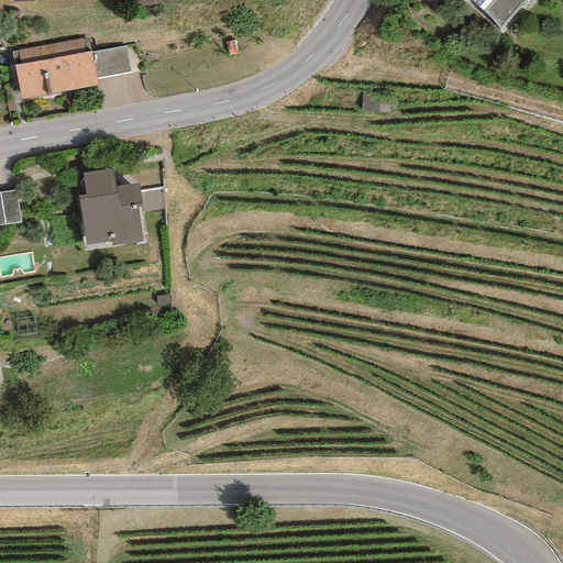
[(527,0),(465,0),(498,30),(527,0)]
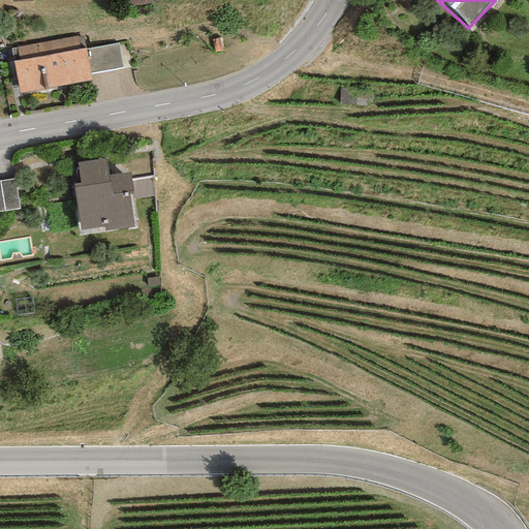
[(83,36),(11,49),(20,94),(91,81),(90,74),(85,50),(83,36)]
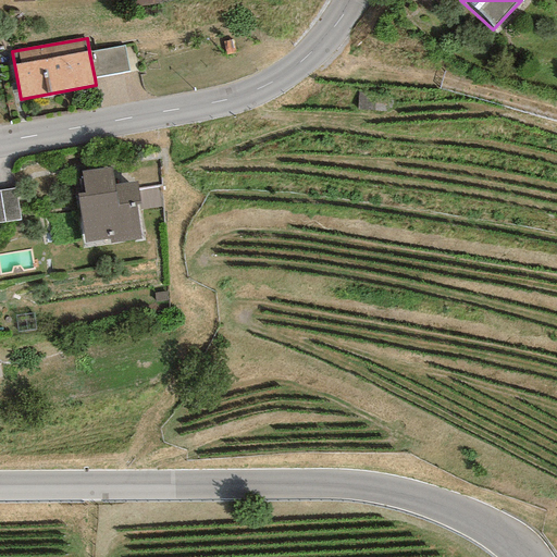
[(124,46),(89,52),(95,78),(128,72),(124,46)]
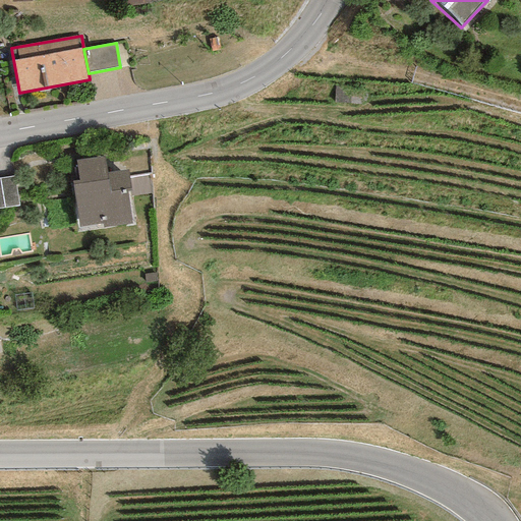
[(130,191),(127,170),(107,173),(104,157),(76,161),(78,180),(71,181),(78,227),(101,224),(102,228),(132,224),(127,191),(130,191)]
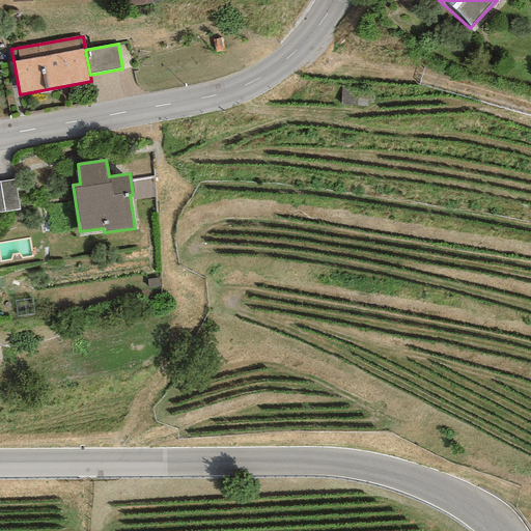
[(157,197),(157,176),(137,176),(137,197),(157,197)]
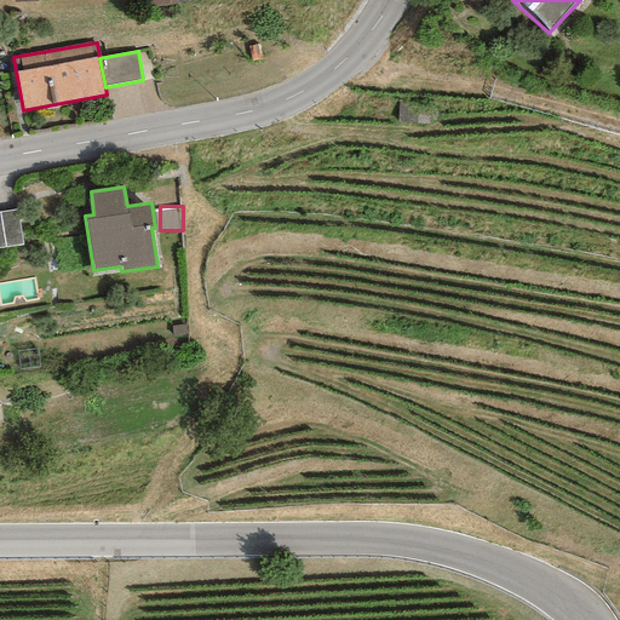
[(0,247),(28,244),(23,208),(0,211),(0,247)]
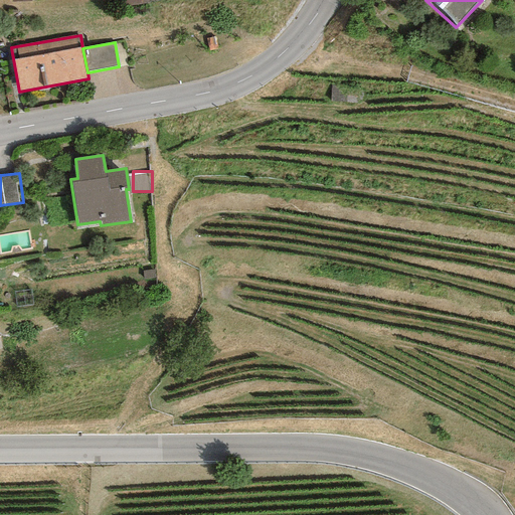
All buildings are outlined.
